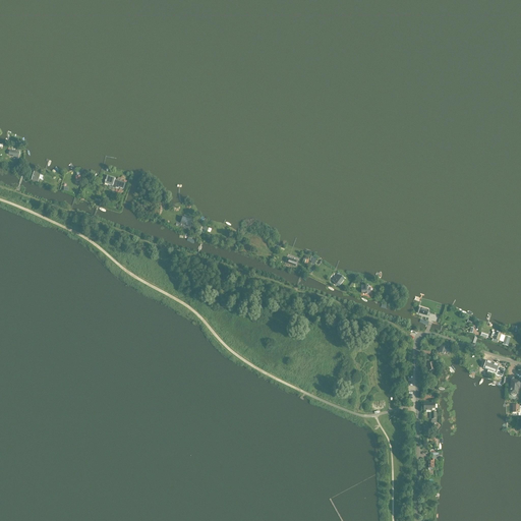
[(39,179),(40,175),(34,173),(33,177),(32,180),(38,182),(39,179)]
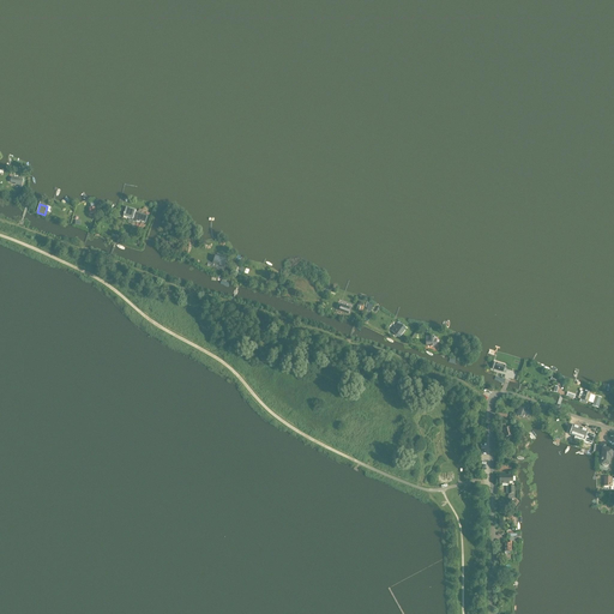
[(126,209),(124,217),(130,220),(128,221),(136,223),(137,222),(139,222),(139,221),(145,223),(148,216),(134,212),(136,211),(126,209)]
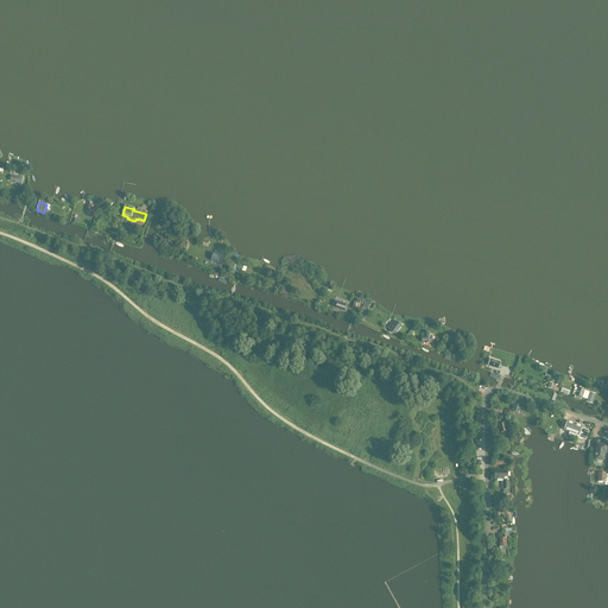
[(215,255),(211,261),(222,265),(225,259),(223,258),(225,255),(221,254),(220,255),(217,257),(215,255)]
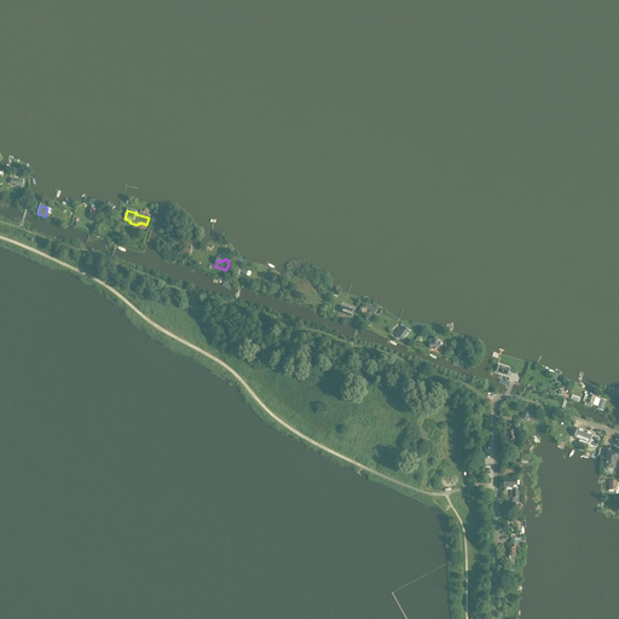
[(345,307),(342,314),(352,317),(354,311),(345,307)]
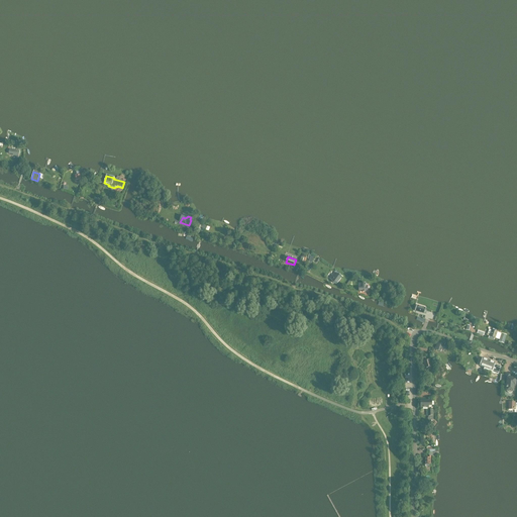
[(334,273),(330,279),(333,284),(336,285),(342,278),(339,275),(338,276),(334,273)]
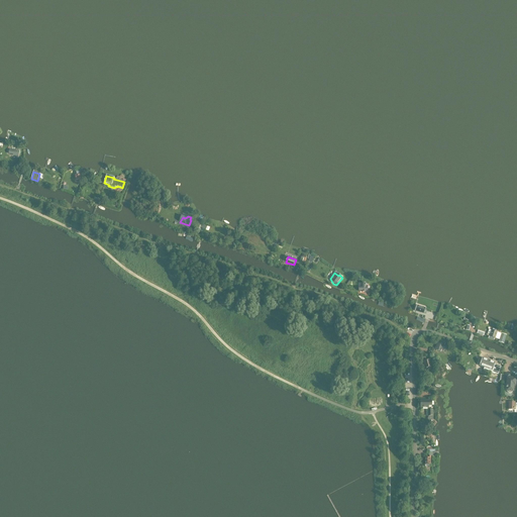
[(504,343),(507,335),(501,333),(499,342),(504,343)]
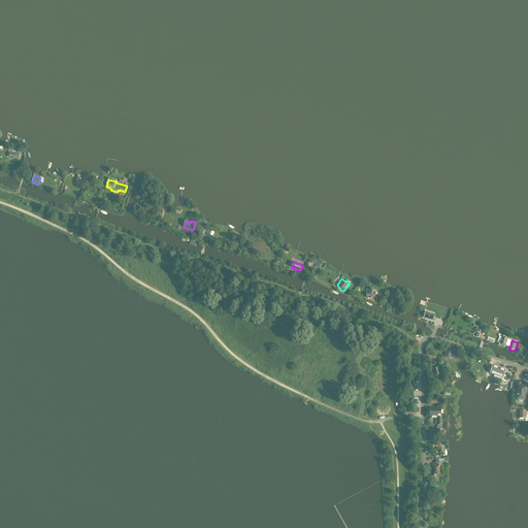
[(455,358),(457,354),(447,351),(444,357),(450,359),(451,356),(455,358)]
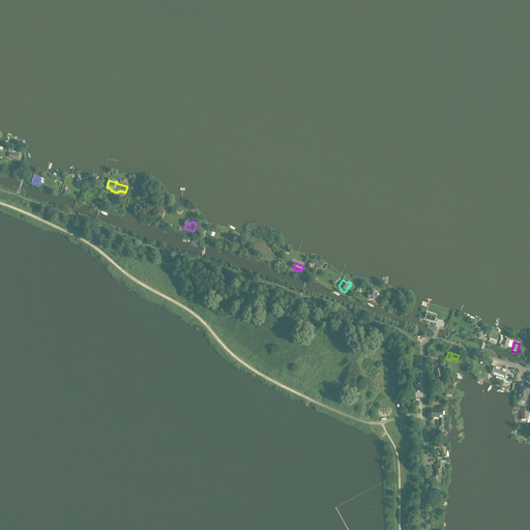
[(494,367),(491,375),(503,380),(506,372),(499,370),(494,367)]
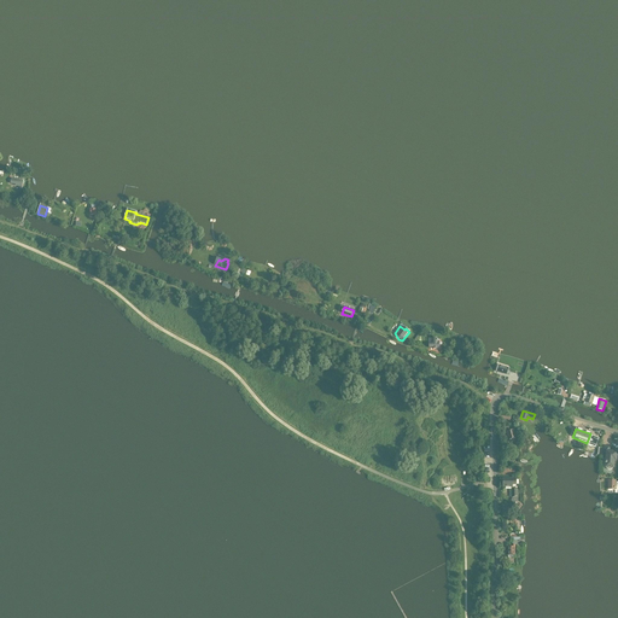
[(613,468),(614,460),(616,460),(616,459),(617,453),(610,453),(610,448),(605,448),(604,458),(606,458),(605,467),(606,467),(607,470),(610,470),(611,470),(613,468)]
